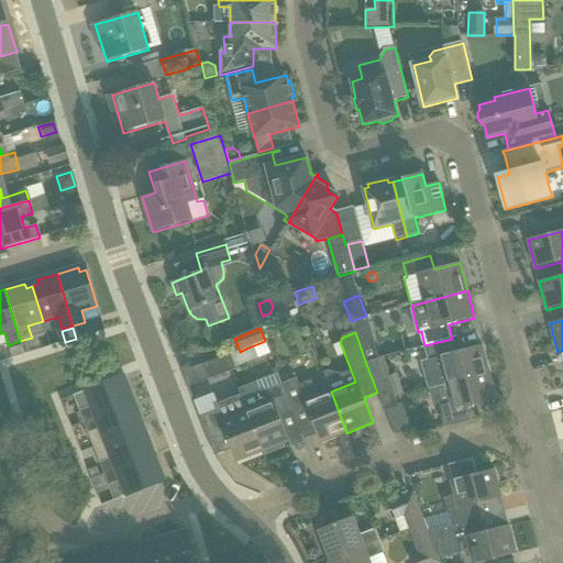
[(428,389),(444,384),(489,373),(482,345),(456,353),(452,339),(424,345),(429,361),(420,363),(428,389)]
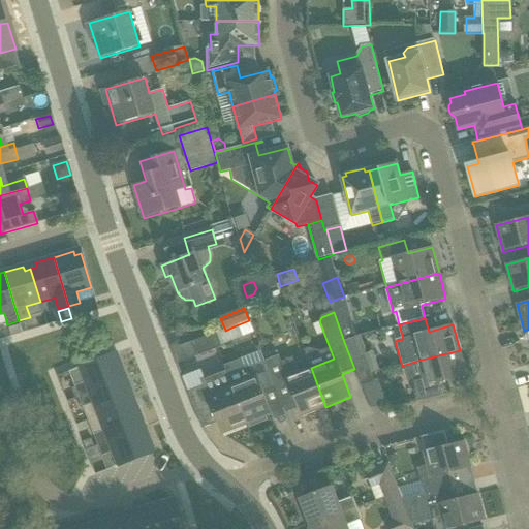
[(250,321),(237,327),(241,338),(254,333),(250,321)]
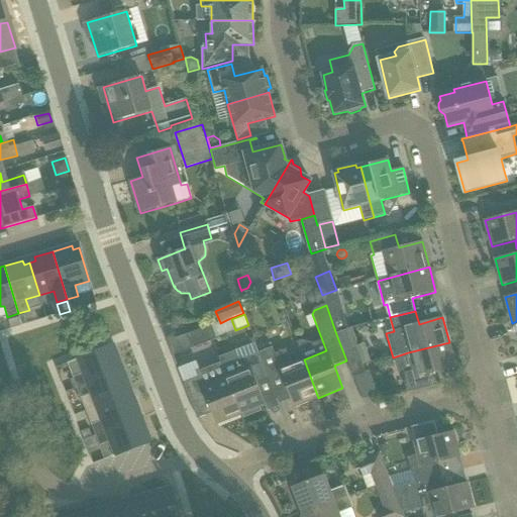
[(18,318),(9,320),(11,328),(20,325),(18,318)]
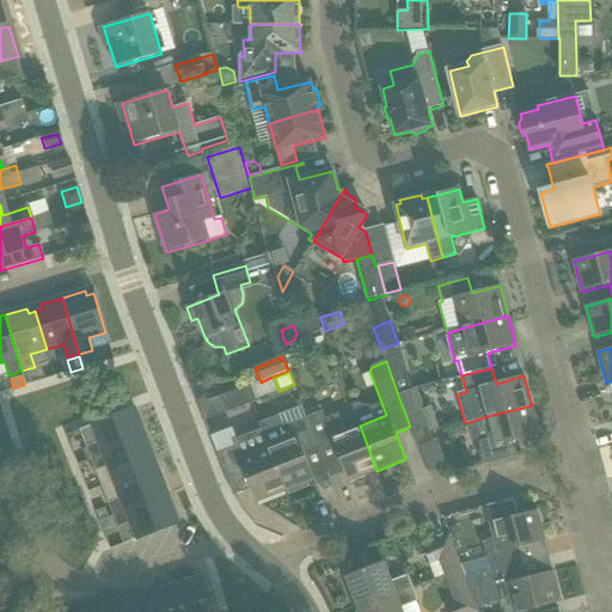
[(220,397),(227,414),(257,402),(250,385),(220,397)]
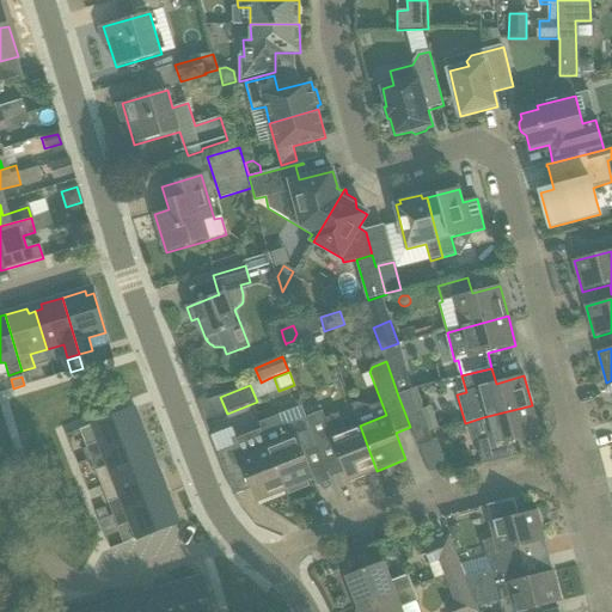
[(478,442),(484,465),(513,458),(509,444),(539,435),(532,405),(483,417),(488,435),(477,439),(478,442)]
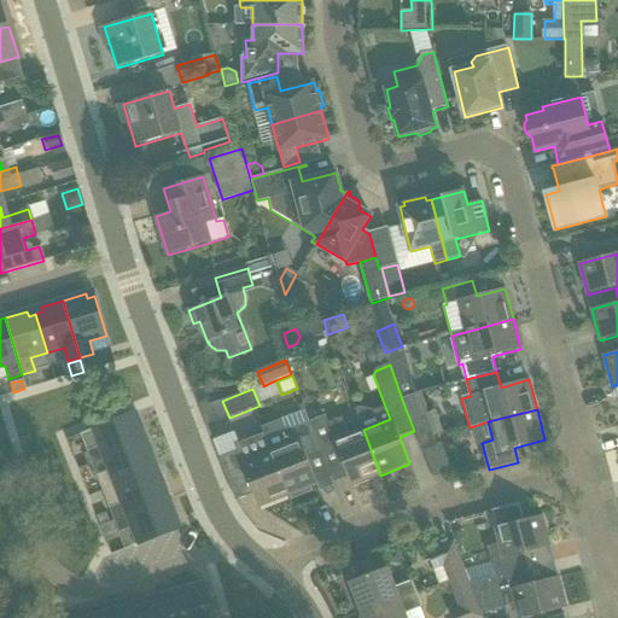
[(87,452),(92,464),(147,442),(139,420),(134,423),(132,415),(93,430),(100,447),(87,452)]
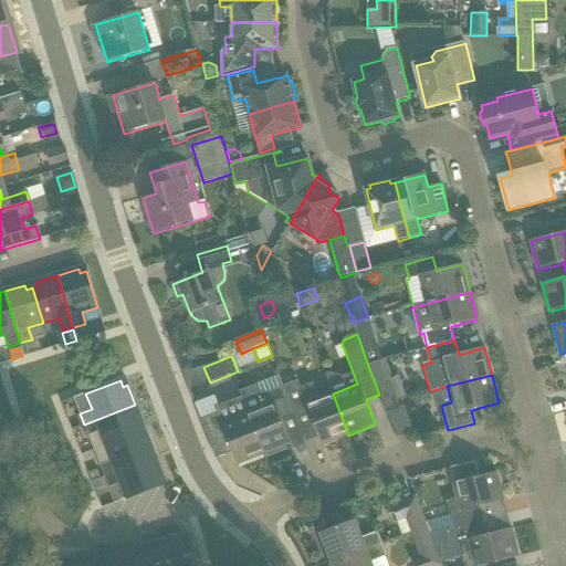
[(307,409),(322,446),(348,436),(333,394),(321,398),(314,383),(302,388),(299,380),(283,387),(294,413),(307,409)]
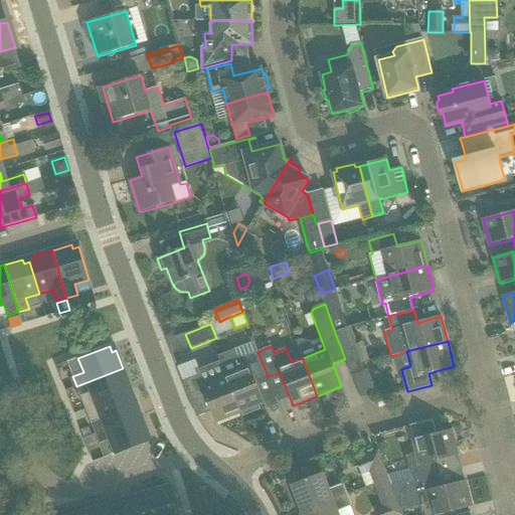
[(345,359),(351,376),(365,371),(357,352),(355,347),(342,351),(345,359)]
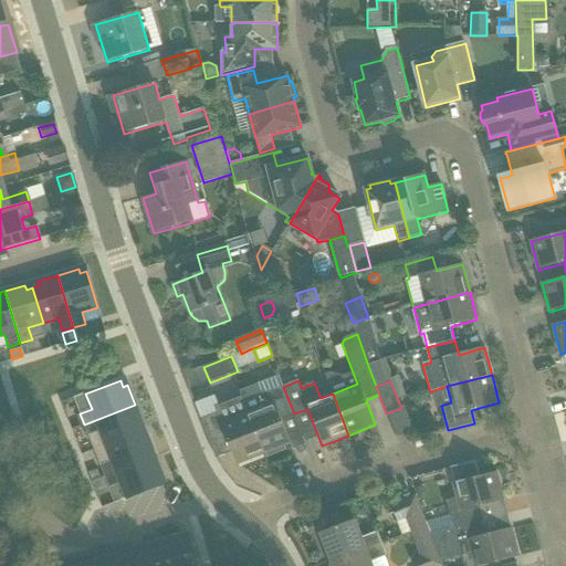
[(259,384),(240,392),(242,397),(263,454),(265,453),(268,458),(286,450),(285,447),(291,444),(287,436),(301,430),(294,413),(283,387),(262,395),(259,384)]
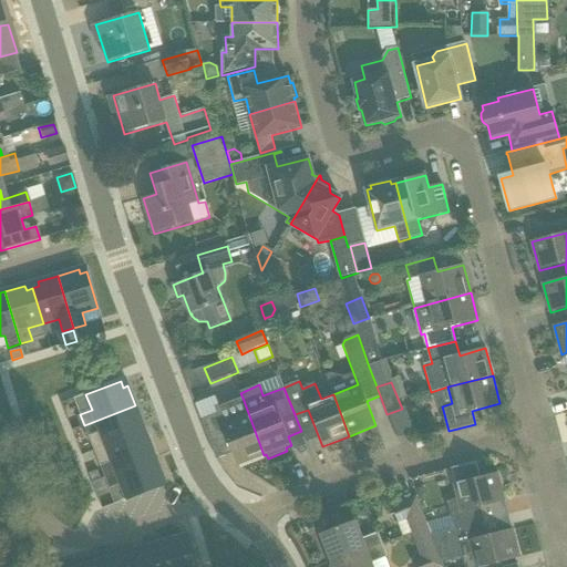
[(233,453),(237,465),(264,455),(243,398),(216,409),(219,414),(200,421),(216,460),(233,453)]
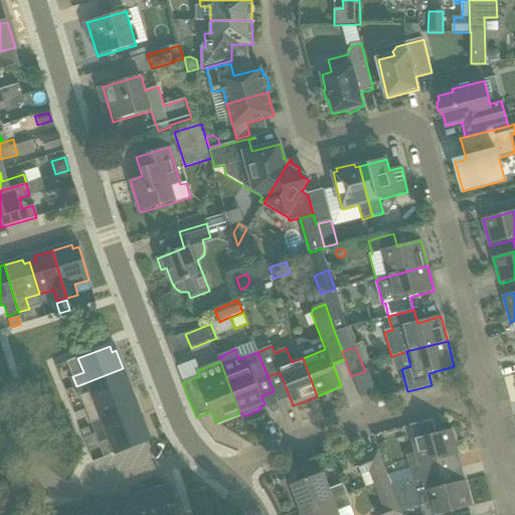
[(92,392),(97,406),(128,393),(126,388),(130,386),(123,368),(76,386),(80,396),(92,392)]
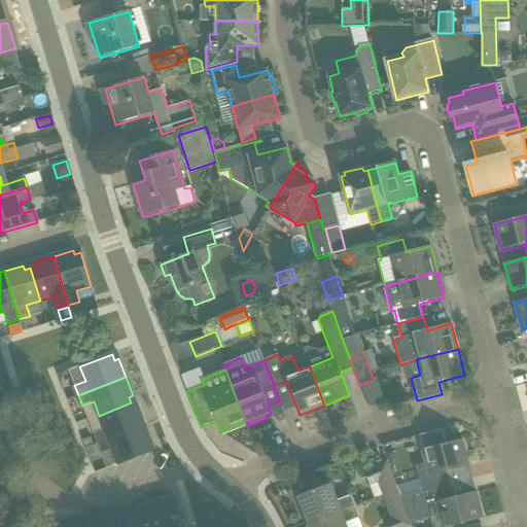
[(93,433),(97,444),(144,425),(137,407),(134,409),(131,402),(99,416),(104,429),(93,433)]
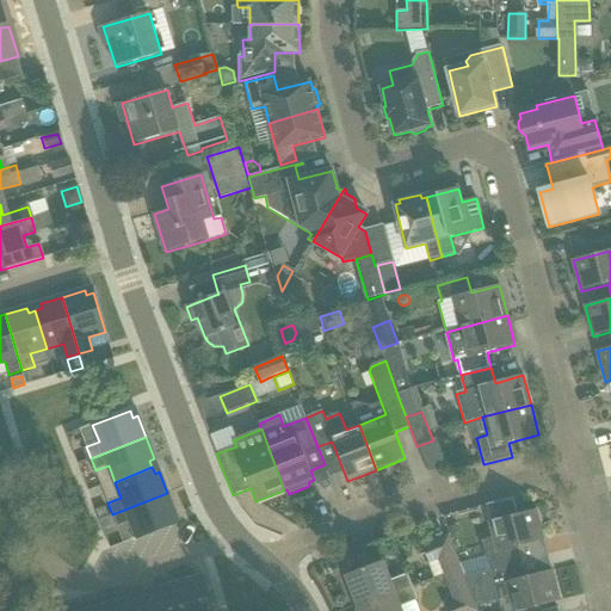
[(130,522),(137,538),(174,524),(172,517),(176,514),(167,493),(112,514),(118,528),(130,522)]
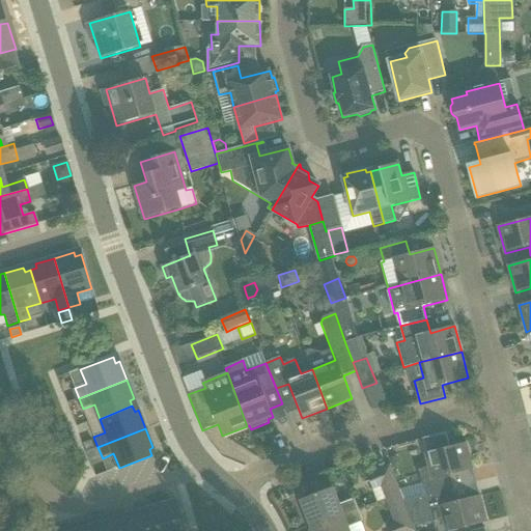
[(428,467),(418,470),(425,497),(452,490),(449,476),(473,470),(466,443),(450,447),(446,431),(422,438),(426,453),(424,453),(428,467)]
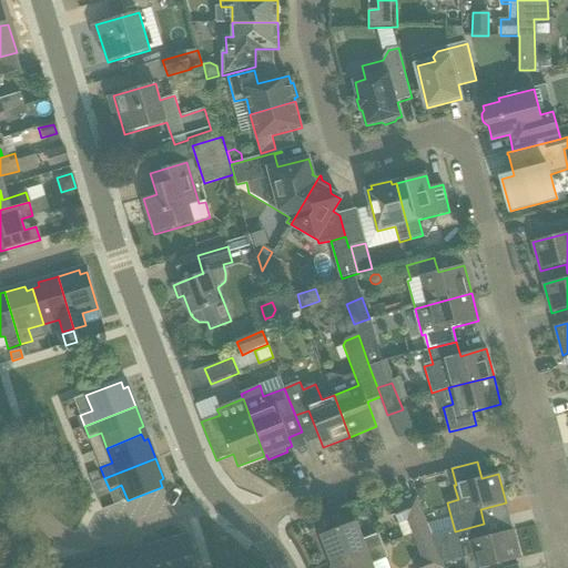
[(99,473),(89,476),(92,484),(101,479),(99,473)]
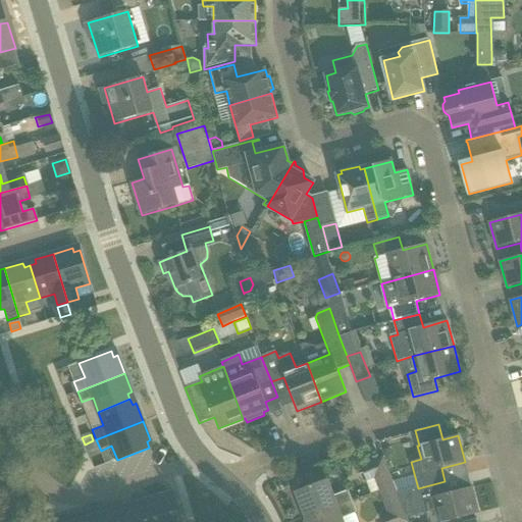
[(367,481),(371,493),(379,490),(378,490),(395,484),(389,473),(383,458),(361,467),(367,481)]
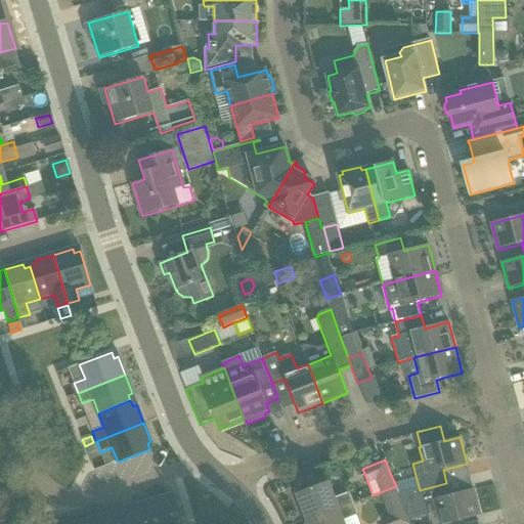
[(313,474),(305,477),(309,487),(317,485),(313,474)]
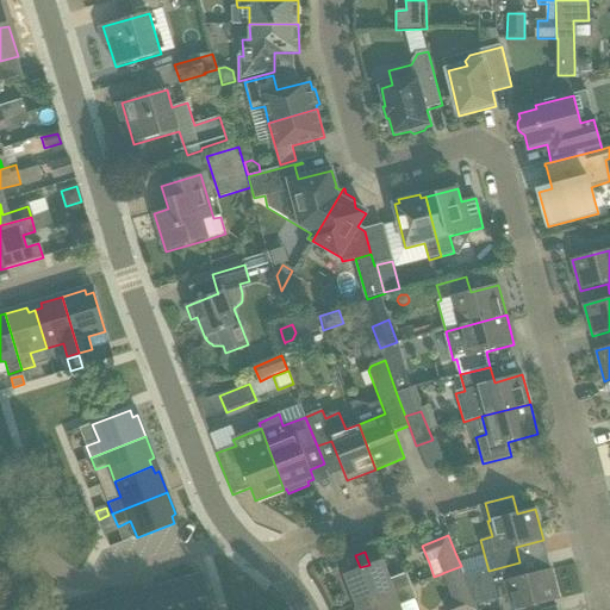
[(346,574),(359,607),(411,585),(410,583),(406,573),(390,579),(381,561),(346,574)]
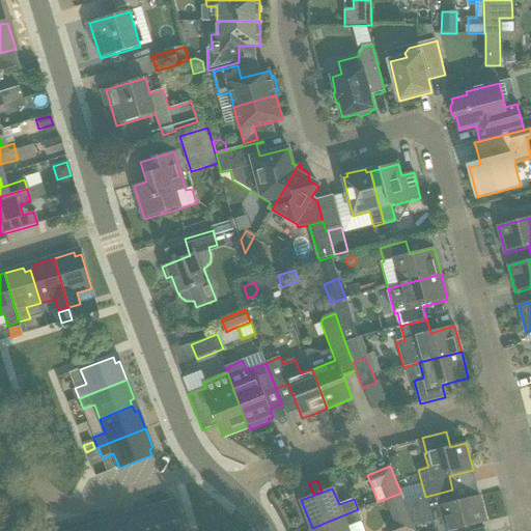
[(442,519),(445,530),(453,530),(486,523),(479,496),(455,502),(452,490),(425,497),(404,502),(414,527),(442,519)]
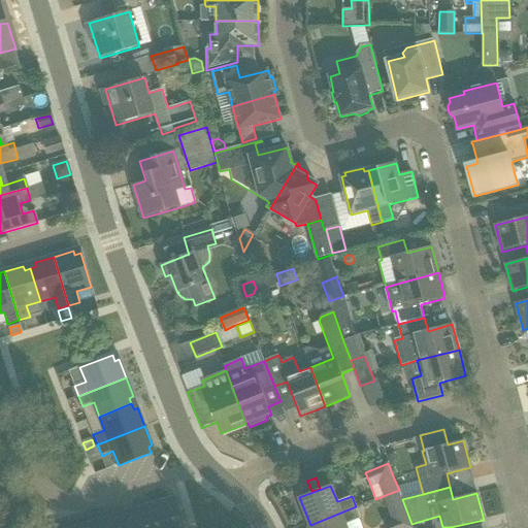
[(384,524),(385,527),(413,527),(411,524),(402,499),(399,490),(383,496),(384,496),(393,520),(384,524)]
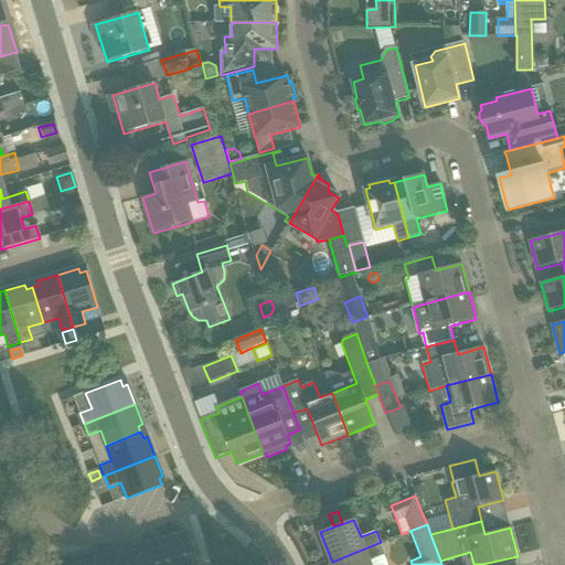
[(160,541),(167,564),(196,564),(189,537),(181,540),(180,535),(160,541)]
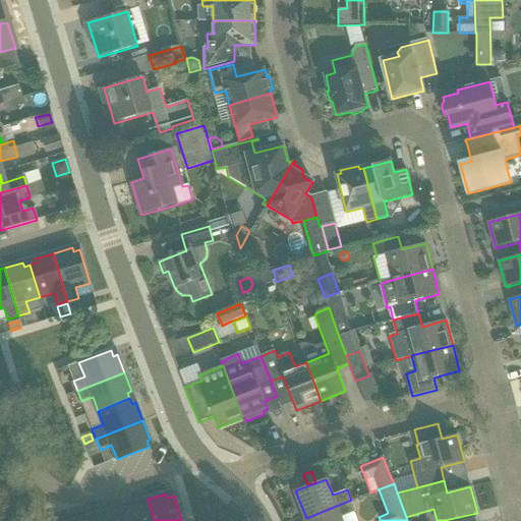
[(154,520),(148,499),(128,505),(129,509),(124,511),(126,520),(154,520)]
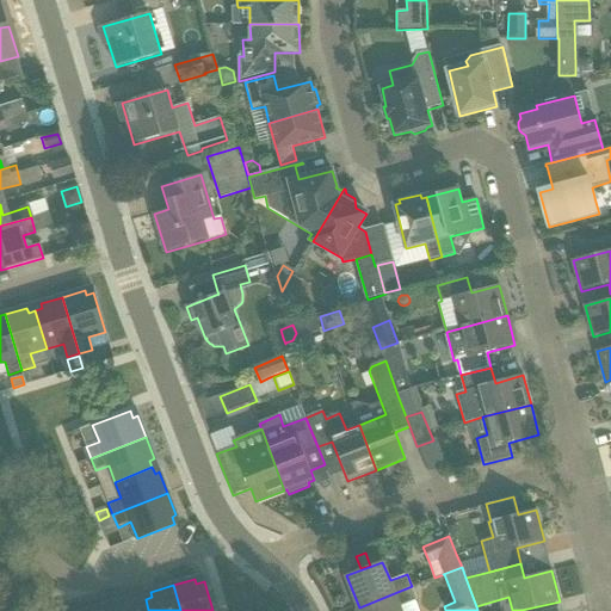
[(412,586),(359,608),(359,610),(401,610),(401,608),(415,602),(418,600),(412,586)]
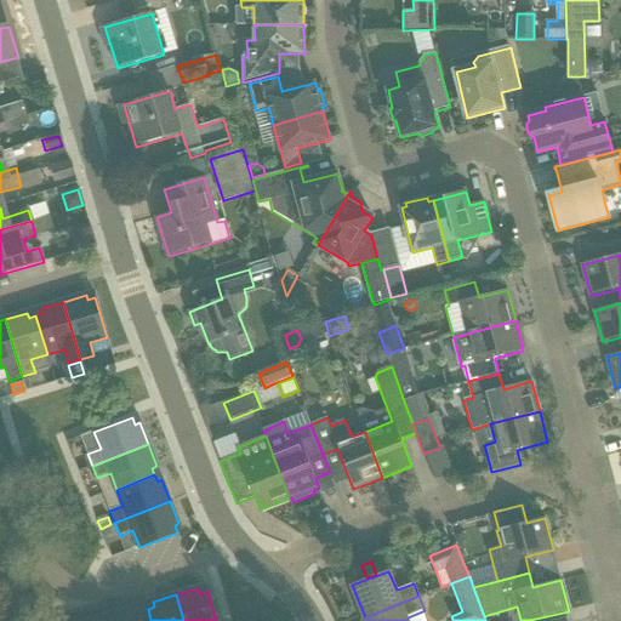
[(117,613),(119,620),(151,620),(148,609),(141,610),(140,605),(117,613)]
